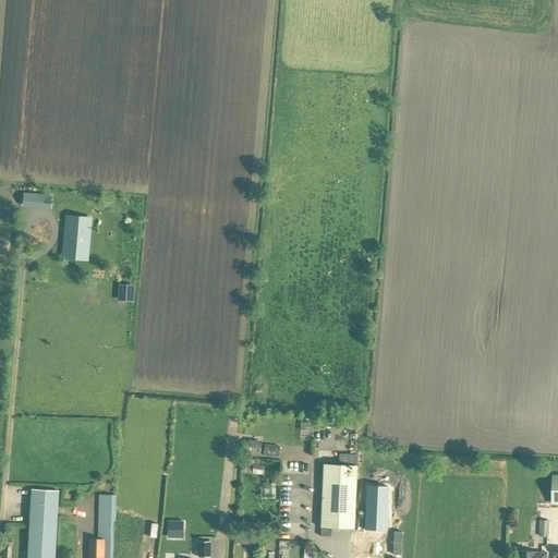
[(51,195),(40,194),(39,208),(50,209),(51,195)]
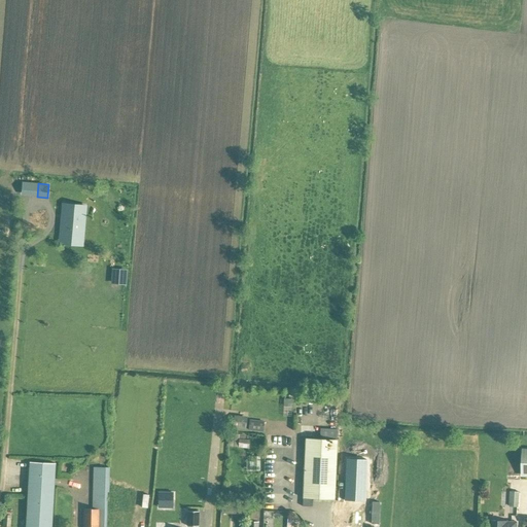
[(60,247),(79,249),(79,244),(80,234),(77,233),(78,224),(81,224),(82,214),(63,213),(62,223),(65,223),(64,233),(61,232),(60,247)]
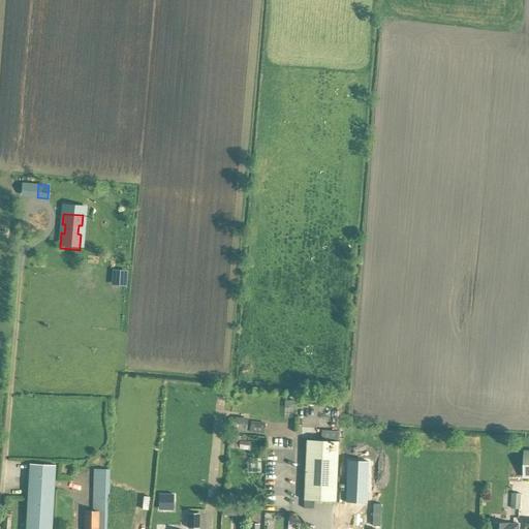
[(127,285),(128,269),(113,269),(113,284),(127,285)]
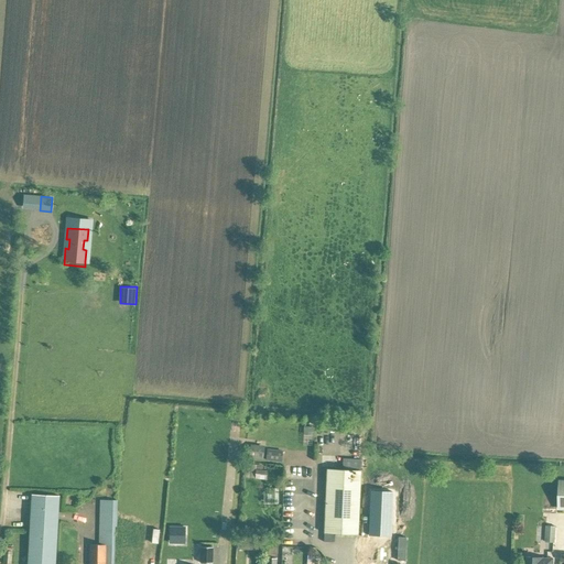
[(263,461),(264,446),(250,445),(249,459),(263,461)]
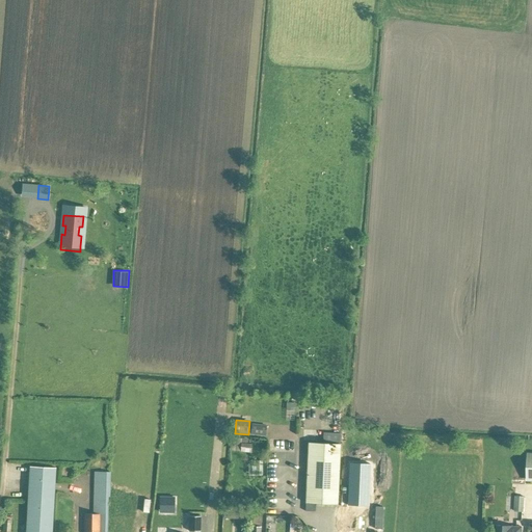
[(251,424),(250,435),(266,437),(267,426),(251,424)]
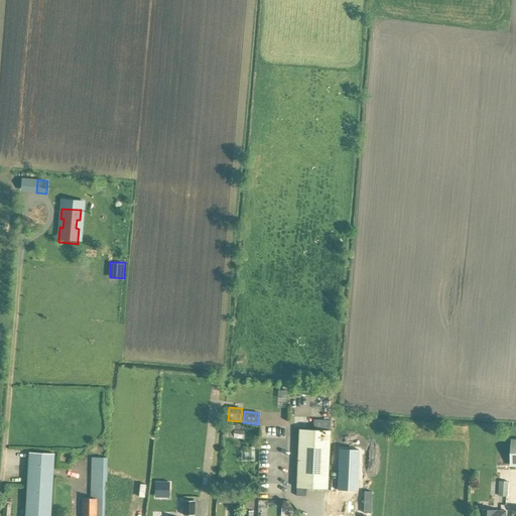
[(134,471),(138,420),(120,419),(116,471),(128,472),(124,515),(139,515),(143,472),(134,471)]
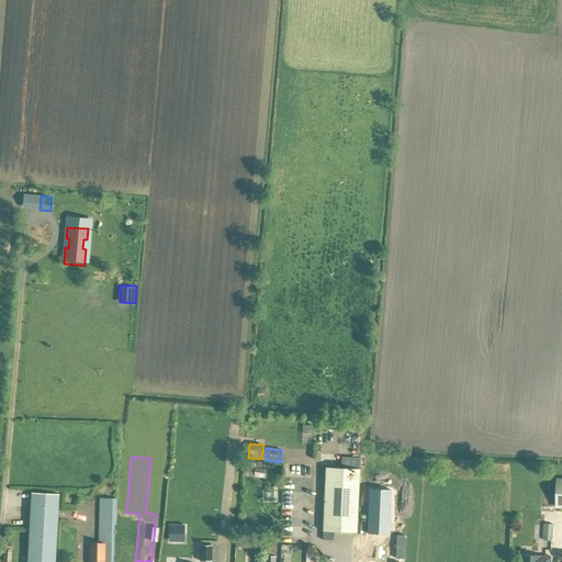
[(265,479),(266,469),(255,468),(254,478),(265,479)]
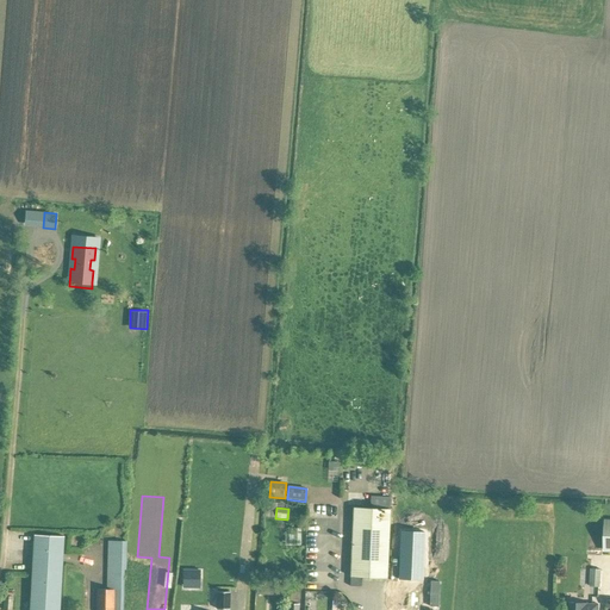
[(354,509),(352,578),(350,587),(359,587),(360,586),(362,587),(362,578),(386,579),(388,510),(354,509)]
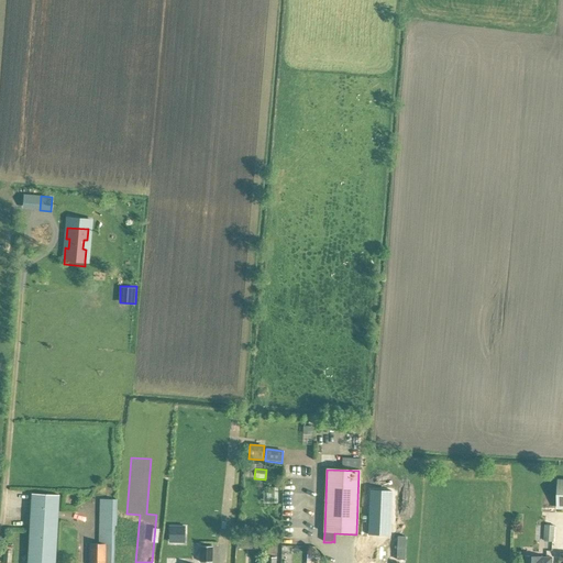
[(264,501),(279,501),(280,486),(265,486),(264,501)]
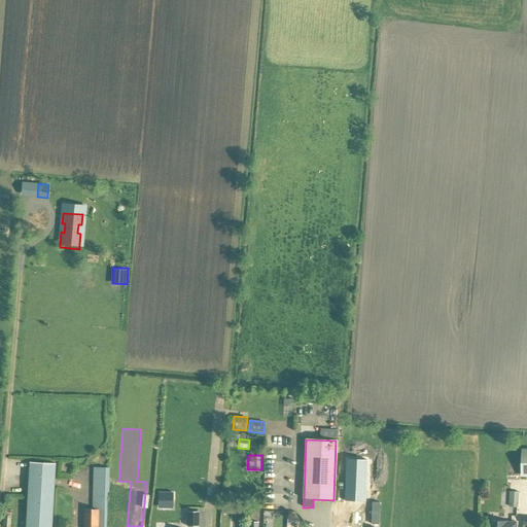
[(346,459),(344,500),(364,500),(366,459),(346,459)]
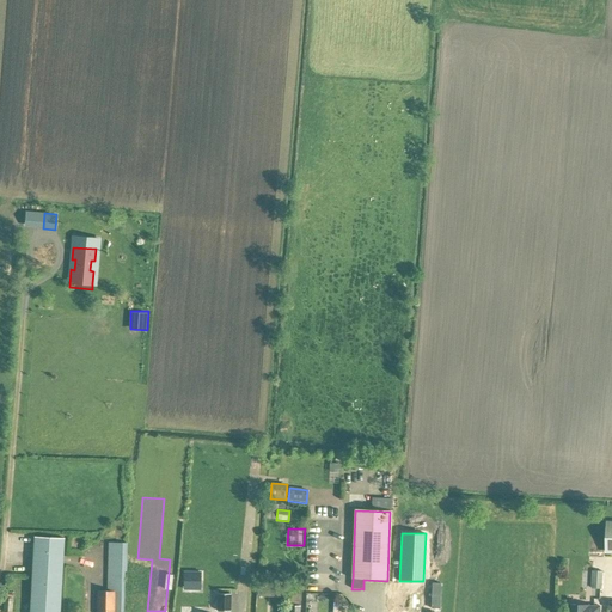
[(35,537),(32,579),(30,611),(59,611),(63,538),(35,537)]
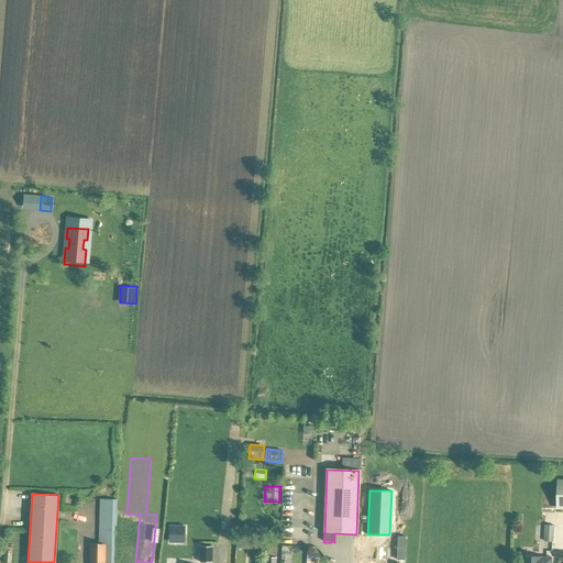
[(113,562),(114,526),(117,526),(117,500),(99,499),(98,544),(90,543),(89,562),(113,562)]
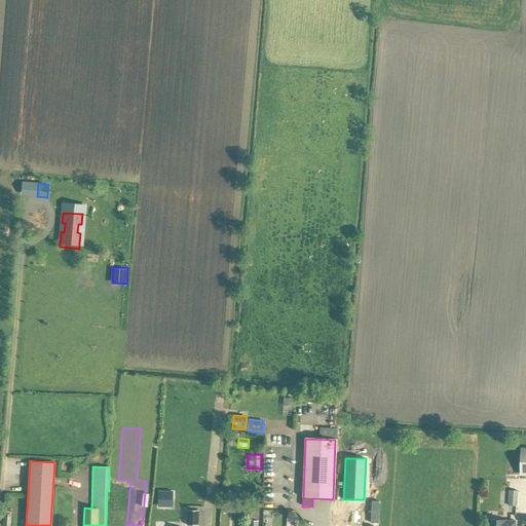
[(165,504),(165,498),(172,498),(173,492),(158,491),(158,503),(165,504)]
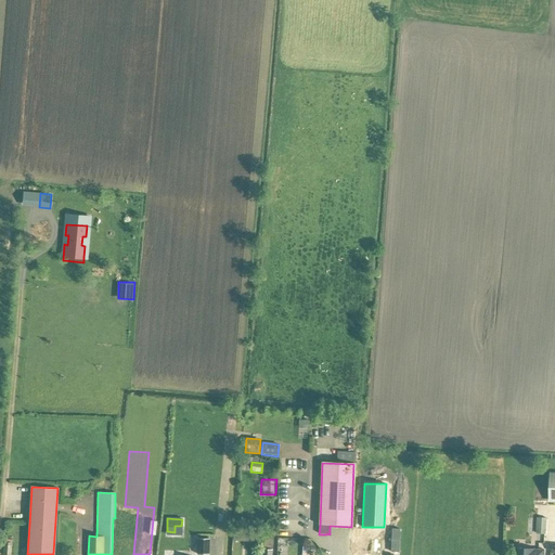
[(537,533),(545,534),(546,518),(538,518),(537,533)]
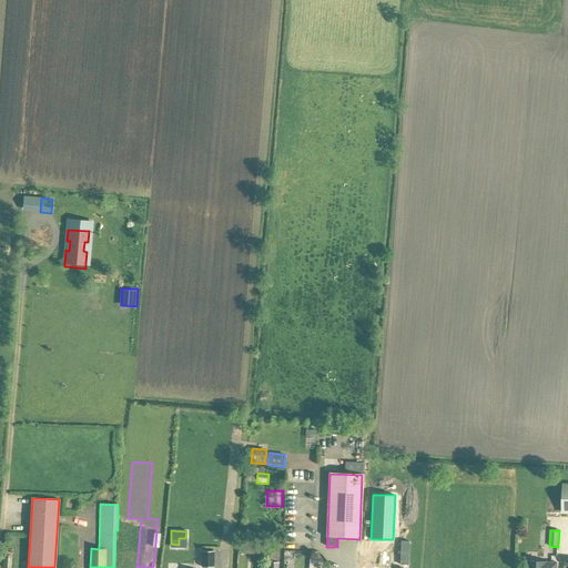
[(253,545),(252,554),(264,555),(264,545),(253,545)]
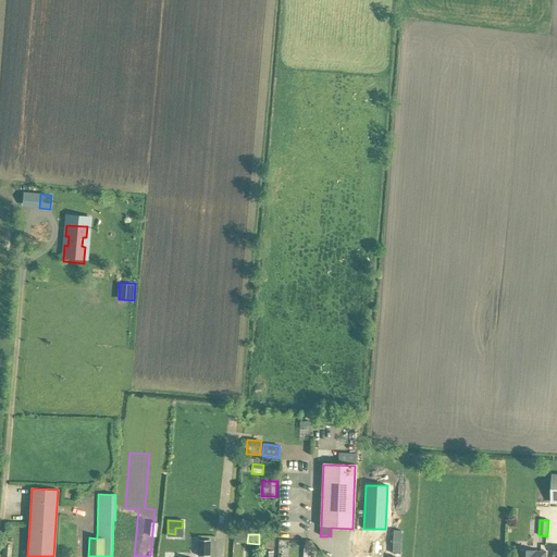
[(197,541),(197,556),(209,556),(210,541),(197,541)]
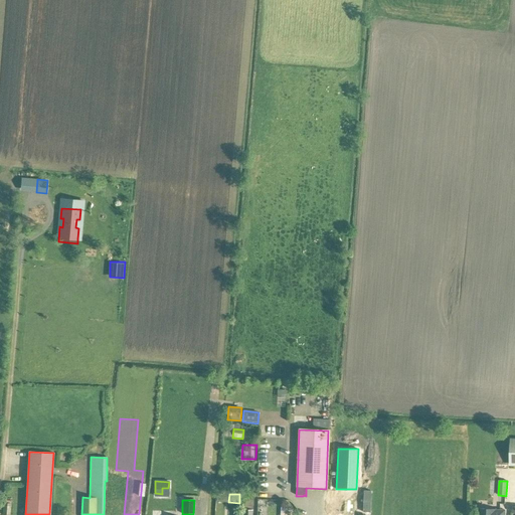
[(4,503),(2,514),(9,514),(10,504),(4,503)]
